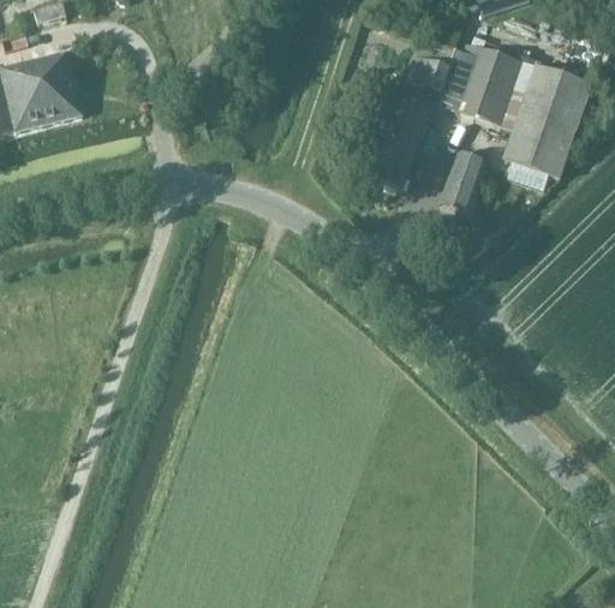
[(404,82),(401,87),(402,87),(405,82),(441,95),(457,48),(421,35),(404,82)]
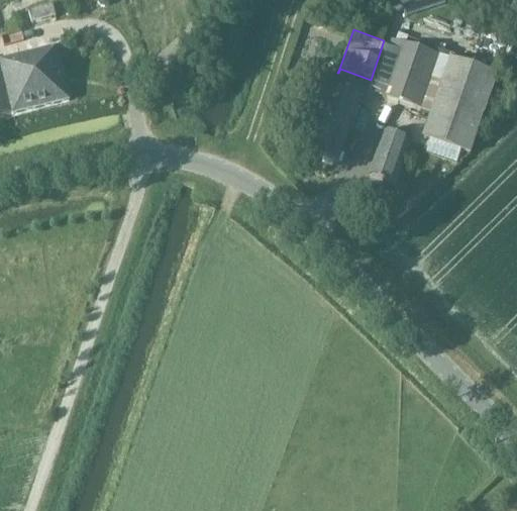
[(384,84),(381,93),(431,110),(422,134),(428,136),(423,148),(452,160),(457,146),(469,150),(497,72),(438,52),(438,54),(399,39),(384,84)]
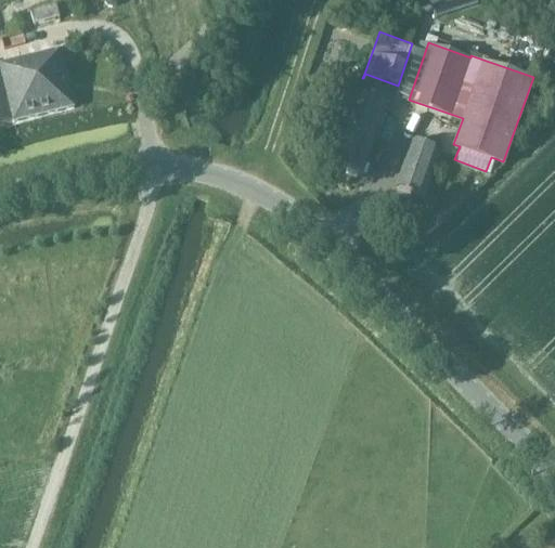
[(22,91),(8,94),(13,116),(13,117),(74,103),(60,46),(46,49),(49,66),(47,66),(49,76),(20,83),(22,91)]
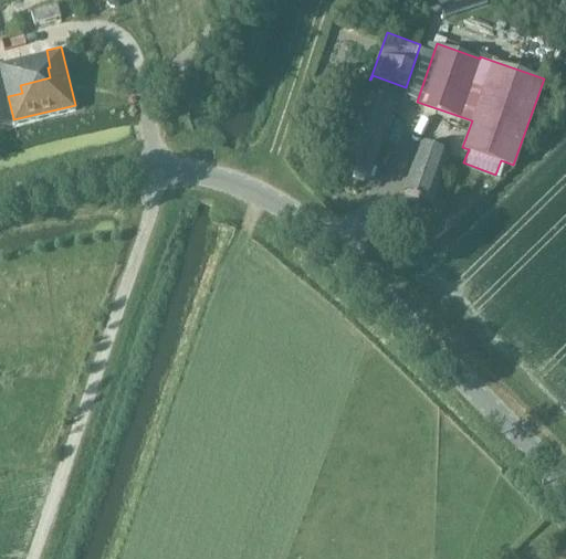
[(0,120),(13,118),(8,96),(22,93),(20,85),(50,77),(48,67),(50,67),(46,50),(0,61),(0,120)]
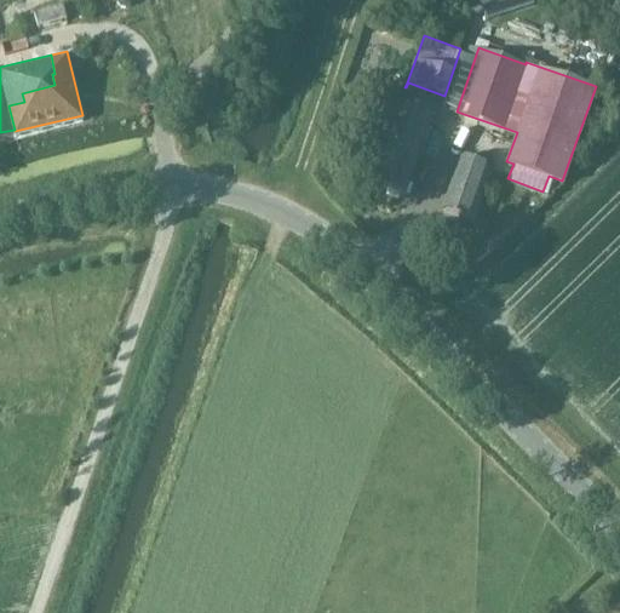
[(403,192),(431,114),(401,103),(373,182),(403,192)]
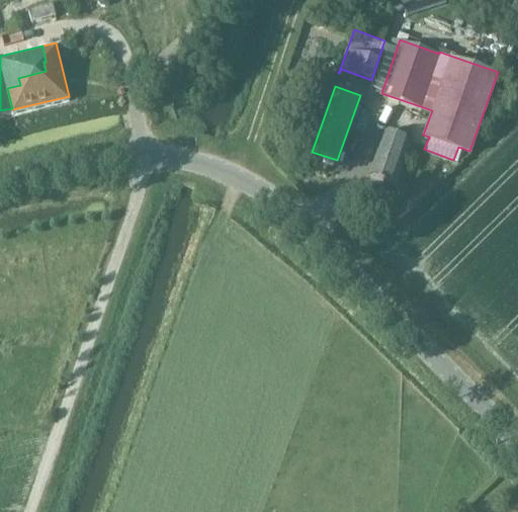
[(384,128),(369,171),(395,180),(410,137),(384,128)]
